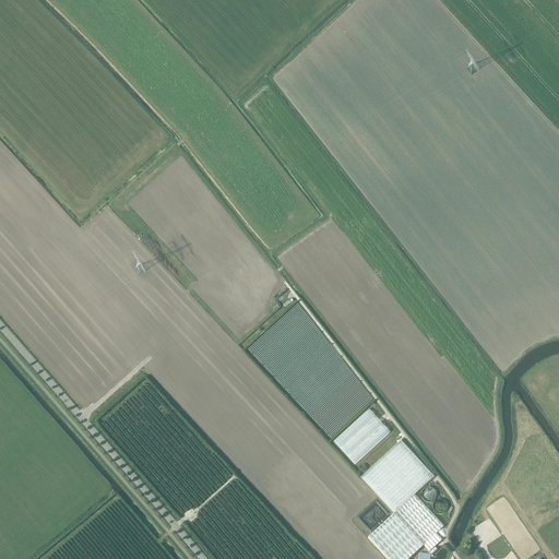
[(46,200),(42,204),(48,211),(52,207),(46,200)]
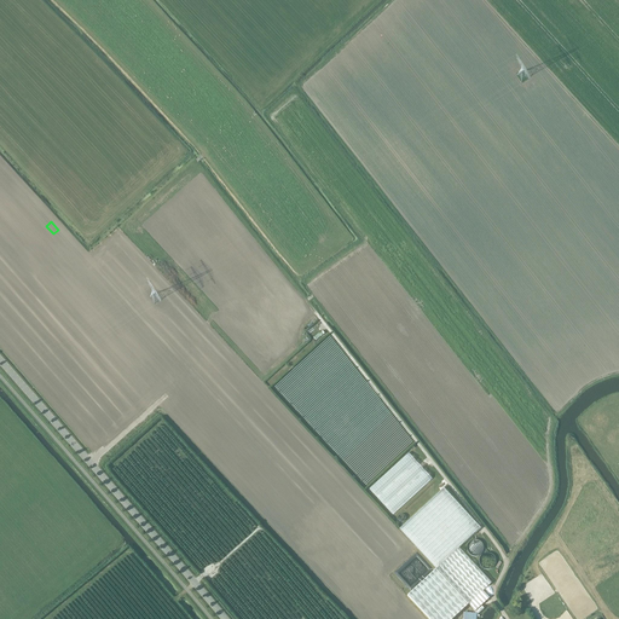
[(400,528),(399,530),(418,550),(437,570),(469,605),(475,612),(490,597),(484,591),(492,583),(460,548),(481,528),(444,489),(400,528)]
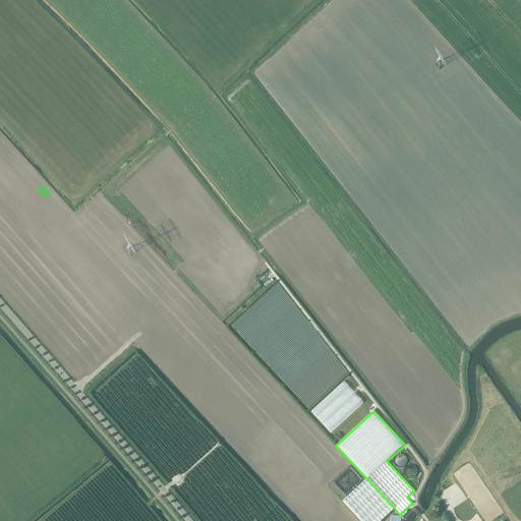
[(408,464),(408,463),(408,461),(407,460),(406,459),(405,458),(404,457),(403,457),(402,457),(401,457),(400,457),(398,458),(397,460),(397,461),(396,462),(396,463),(396,464),(396,465),(397,466),(398,467),(399,468),(401,469),(402,469),(403,469),(404,469),(406,467),(407,467),(407,465),(408,464)]
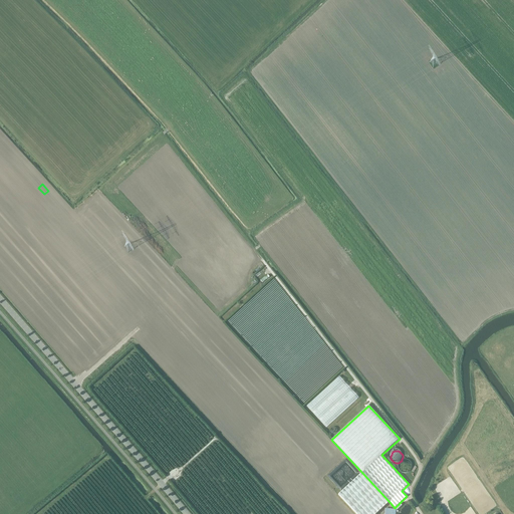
[(346,459),(325,478),(345,501),(357,513),(394,513),(396,512),(394,511),(346,459)]
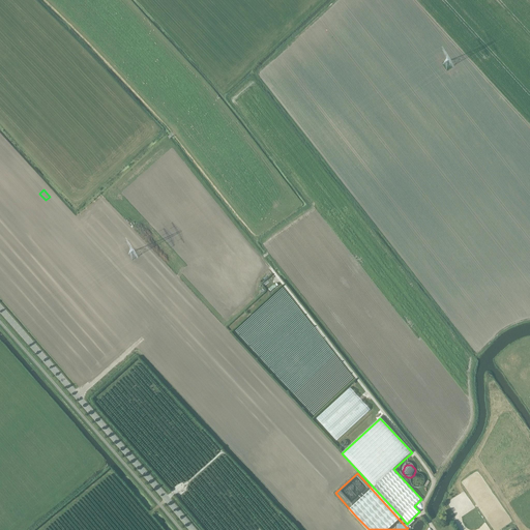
[(424,483),(424,481),(424,479),(424,478),(423,477),(422,476),(421,475),(420,475),(419,475),(418,475),(417,475),(416,475),(415,476),(414,476),(413,478),(412,479),(412,481),(412,482),(413,484),(414,486),(415,487),(416,487),(417,487),(418,488),(419,487),(420,487),(421,487),(422,486),(423,484),(424,483)]
